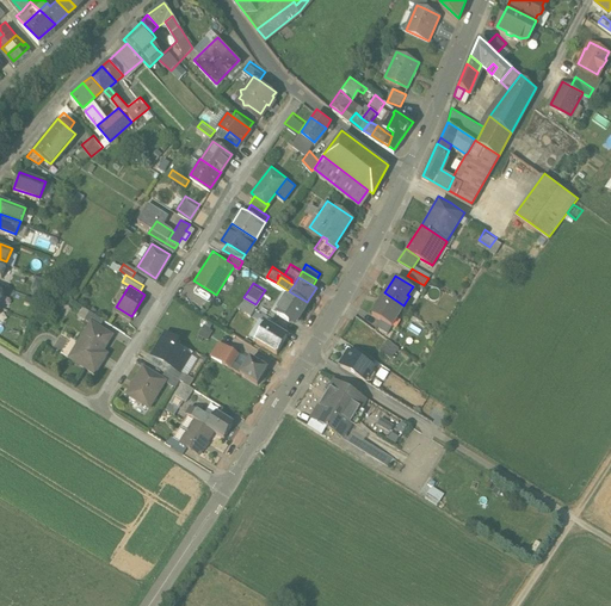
[(297,317),(307,302),(289,291),(277,309),(289,317),(291,313),(297,317)]
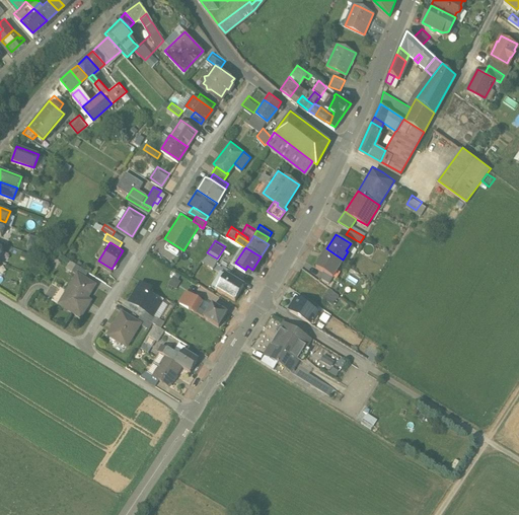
[(326,248),(316,266),(323,270),(330,275),(336,267),(338,268),(343,260),(326,248)]
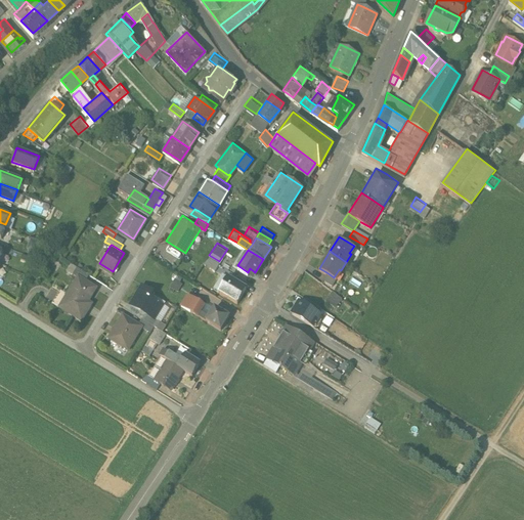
[(219,261),(209,255),(205,261),(215,268),(219,261)]
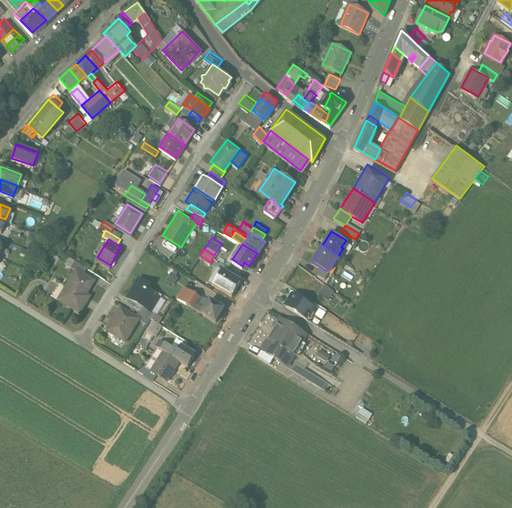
[(75,259),(69,255),(65,262),(71,265),(75,259)]
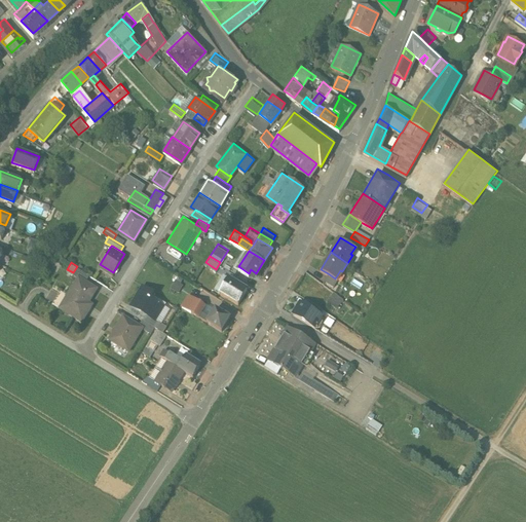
[(89,273),(77,266),(73,272),(78,276),(78,275),(85,280),(89,273)]
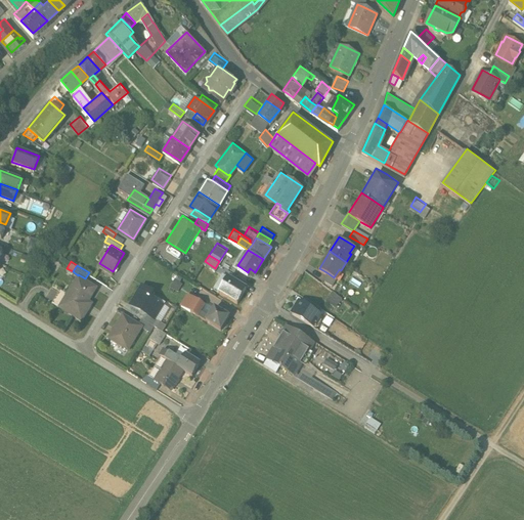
[(334,277),(326,272),(322,278),(332,284),(336,278),(334,277)]
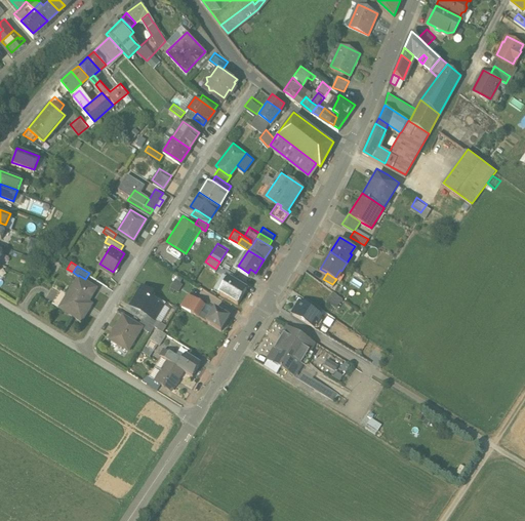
[(85,279),(78,275),(78,276),(59,306),(82,319),(87,309),(84,307),(96,286),(85,279)]
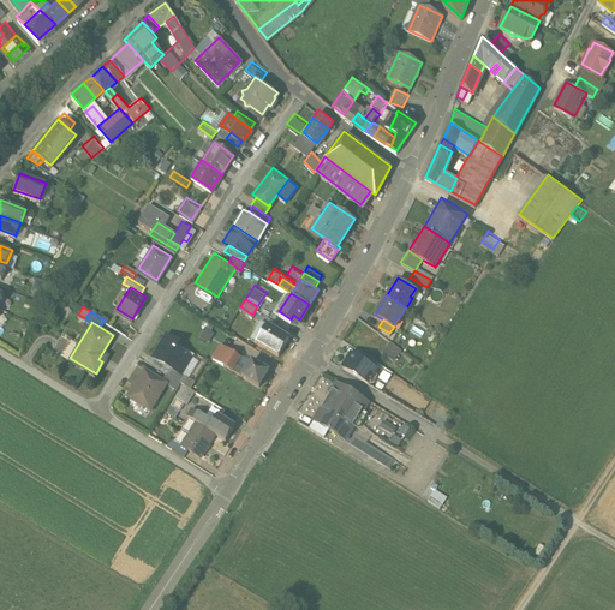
[(290,335),(268,322),(256,341),(279,354),(290,335)]
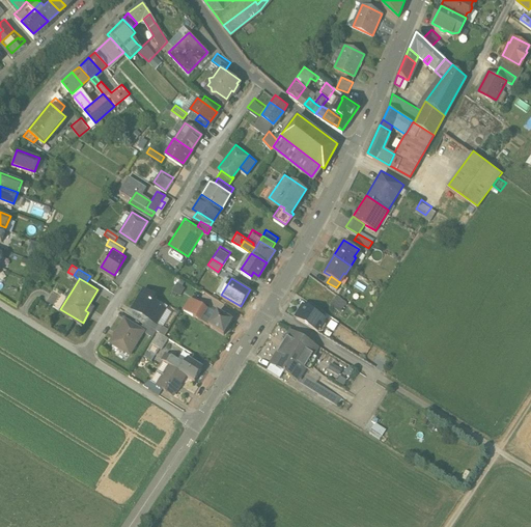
[(147,315),(157,322),(166,306),(154,299),(157,294),(144,286),(132,306),(147,315)]
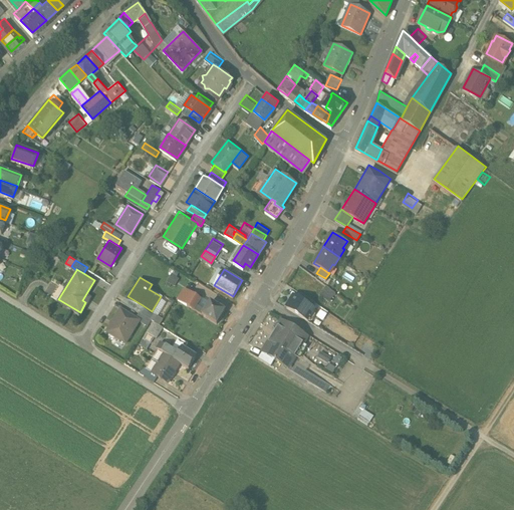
[(335,289),(326,283),(319,292),(325,296),(323,299),(325,300),(329,294),(331,295),(335,289)]
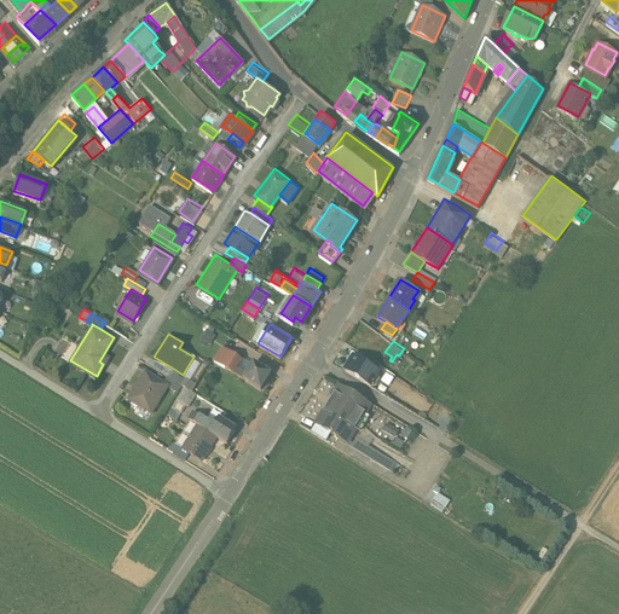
[(235,371),(242,357),(221,343),(213,358),(235,371)]
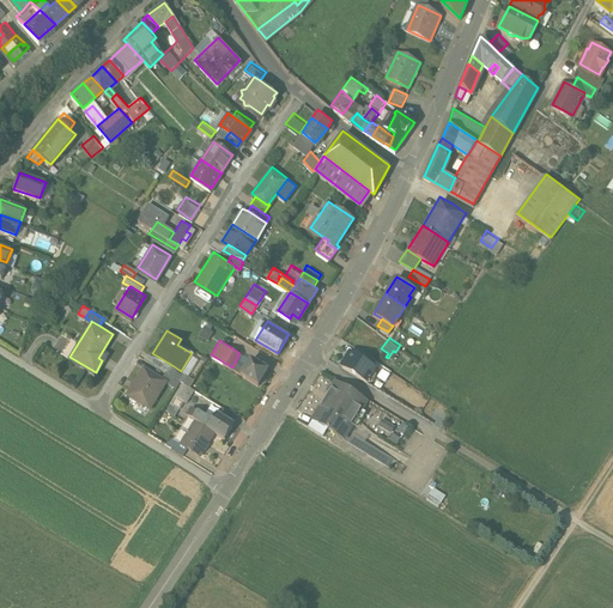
[(377,358),(359,346),(356,352),(374,363),(377,358)]
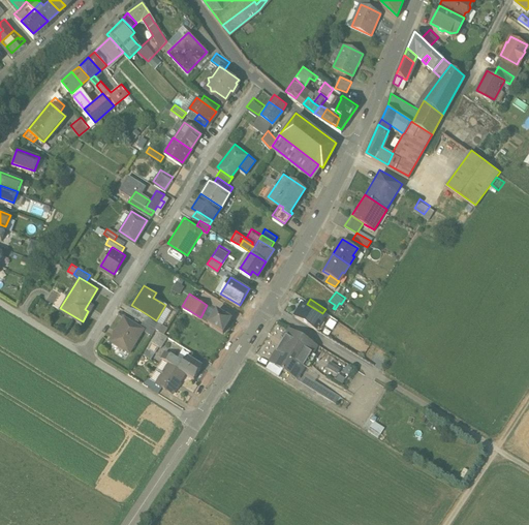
[(327,315),(322,313),(307,304),(302,300),(292,314),(317,330),(327,315)]
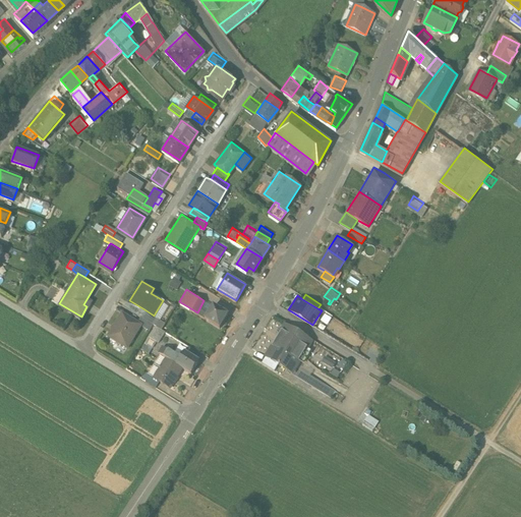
[(204,300),(197,312),(205,317),(213,302),(204,300)]
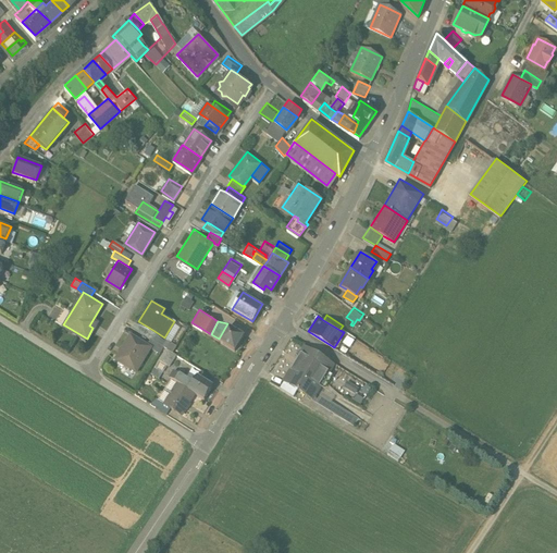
[(245,334),(227,323),(219,339),(235,349),(245,334)]
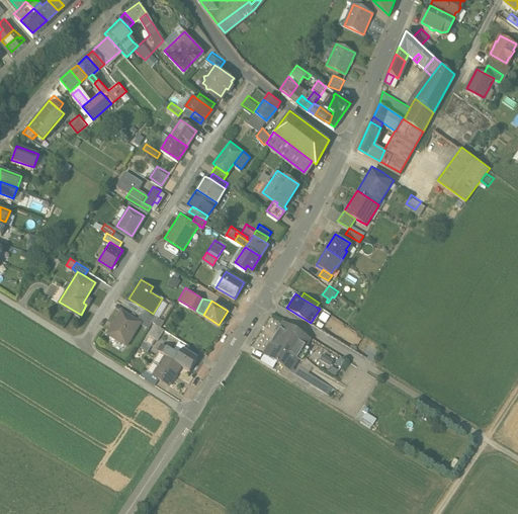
[(153,314),(144,308),(141,313),(153,320),(155,322),(156,322),(159,317),(153,314)]
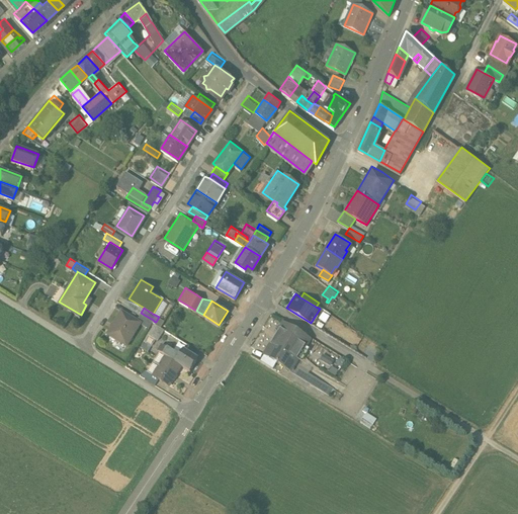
[(137,319),(121,310),(108,332),(126,343),(141,321),(137,319)]
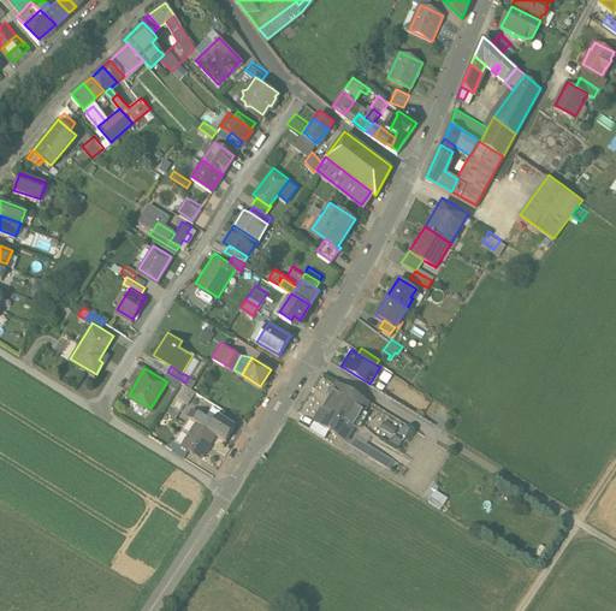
[(167,372),(163,379),(167,381),(177,387),(182,380),(167,372)]
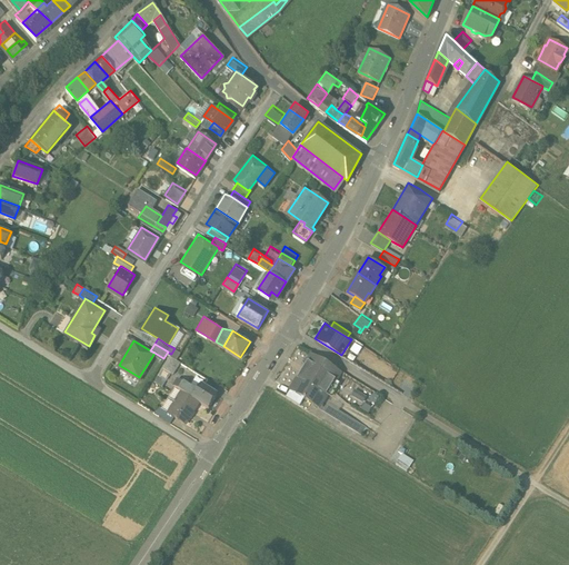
[(340,370),(311,353),(290,387),(305,395),(319,404),(323,397),(340,370)]
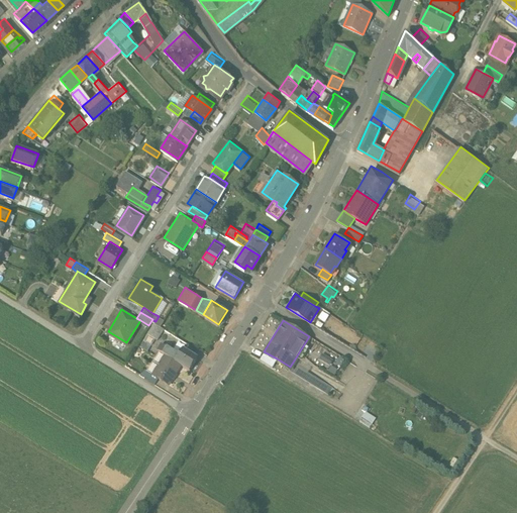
[(156,321),(154,321),(147,332),(157,337),(164,326),(156,321)]
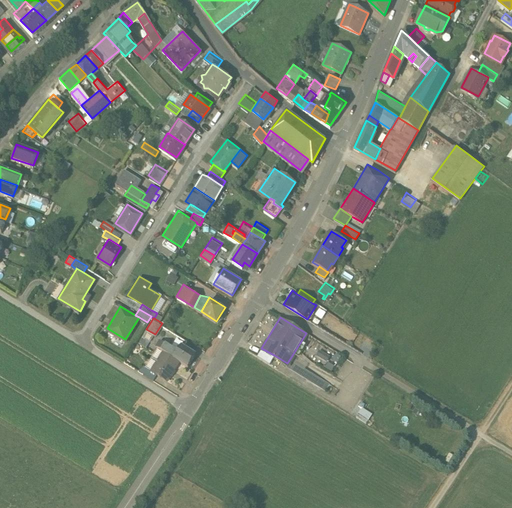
[(150,340),(143,335),(139,340),(146,345),(150,340)]
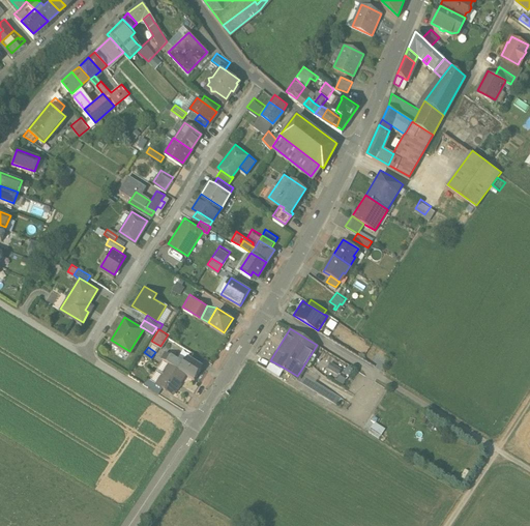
[(180,369),(184,362),(166,350),(162,356),(170,361),(180,369)]
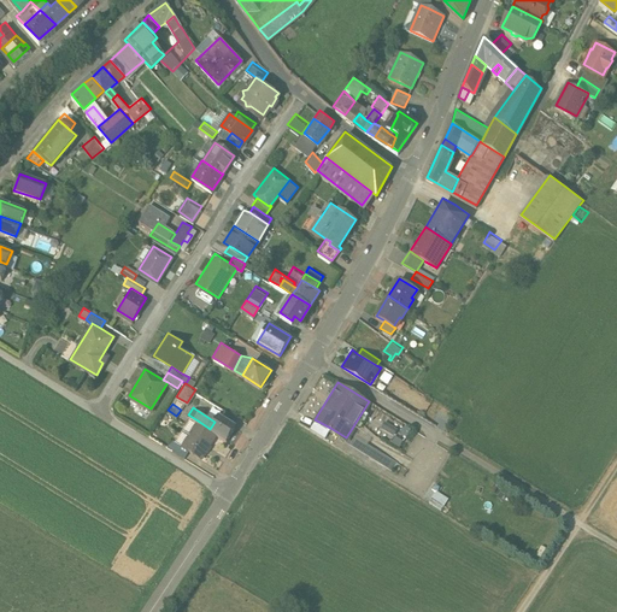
[(227,439),(235,425),(218,415),(215,422),(210,429),(216,433),(227,439)]
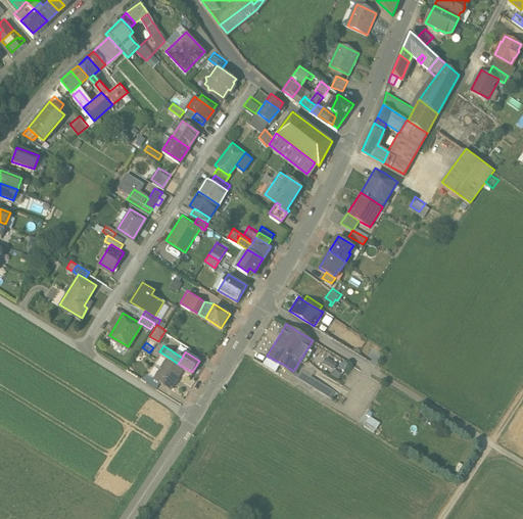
[(280,363),(267,356),(264,362),(276,370),(280,363)]
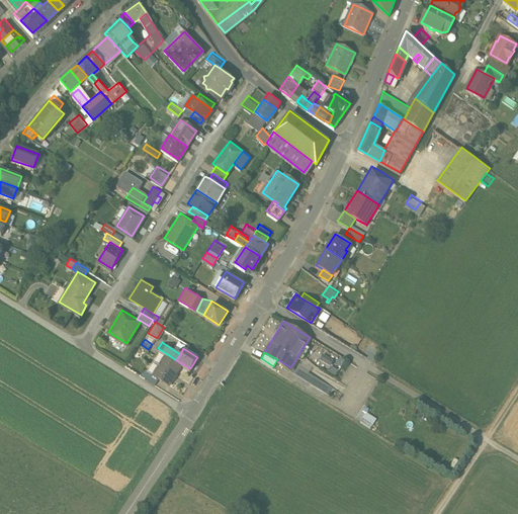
[(176,360),(166,353),(154,373),(159,376),(169,383),(181,363),(176,360)]
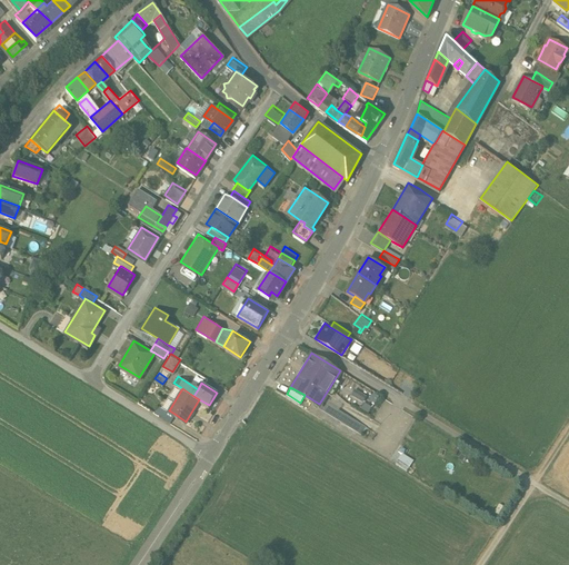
[(365,423),(323,397),(319,404),(360,429),(365,423)]
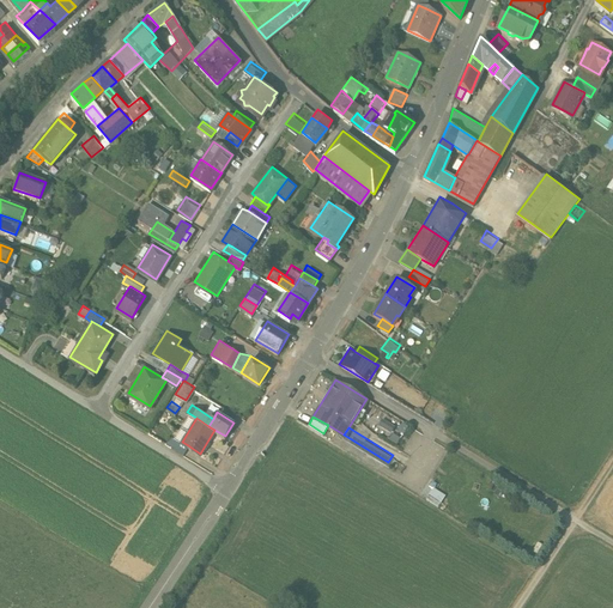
[(184,454),(188,445),(182,442),(173,435),(168,443),(184,454)]
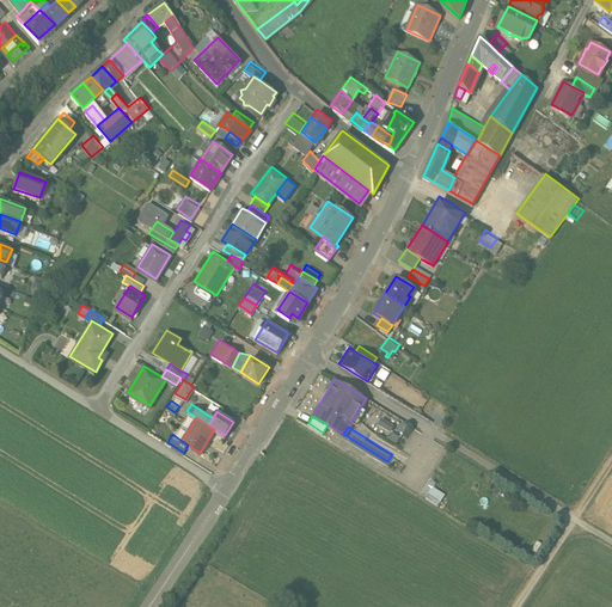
[(430,484),(427,496),(440,501),(444,489),(430,484)]
